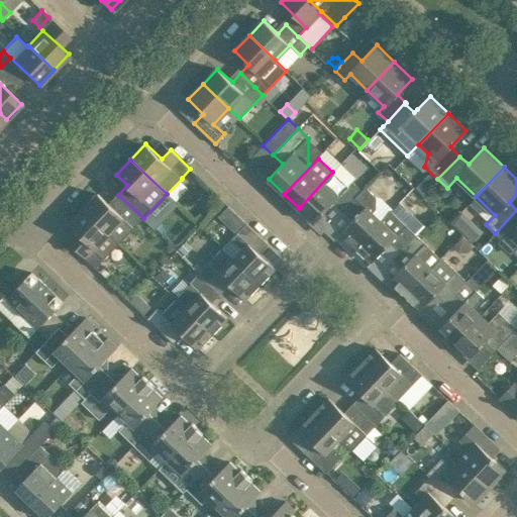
[(334,202),(343,211),(366,187),(355,177),(347,186),(332,172),(299,208),(314,223),(334,202)]
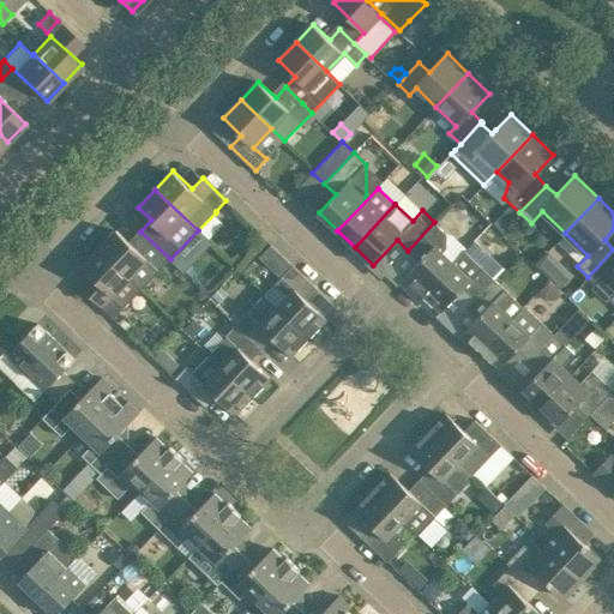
[(509,223),(500,215),(493,223),(501,230),(509,223)]
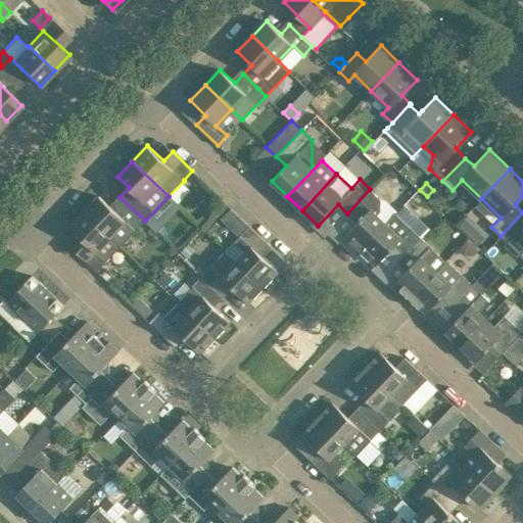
[(370,189),(347,214),(357,223),(345,235),(350,240),(349,241),(360,250),(386,223),(377,214),(379,211),(378,197),(370,189)]
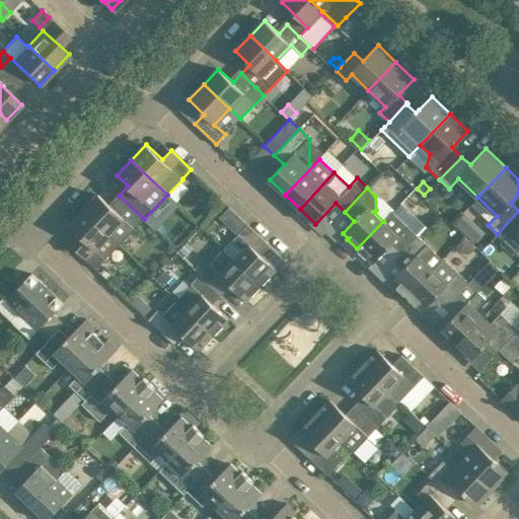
[(98,194),(83,210),(120,244),(121,244),(110,234),(124,219),(135,229),(144,219),(119,196),(109,205),(98,194)]
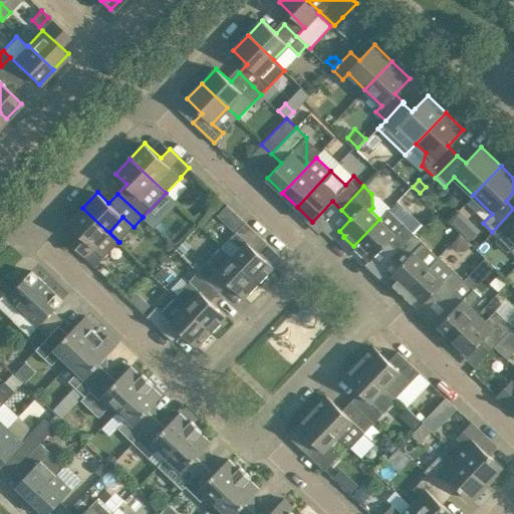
[(104,257),(118,242),(82,208),(68,223),(84,238),(75,248),(95,266),(104,257)]
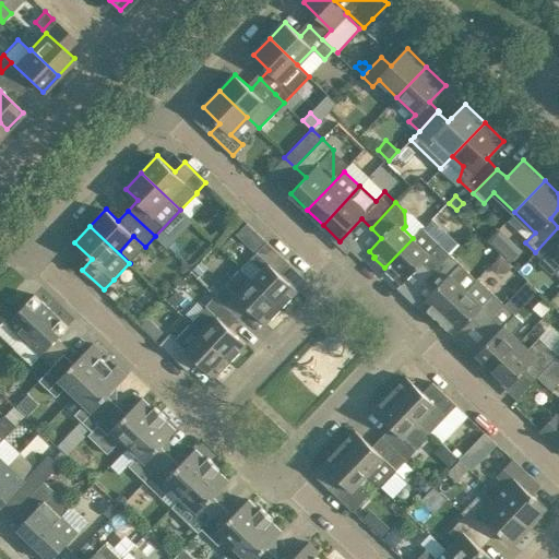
[(558,275),(558,227),(535,252),(542,259),(548,253),(558,263),(558,268),(555,272),(558,275)]
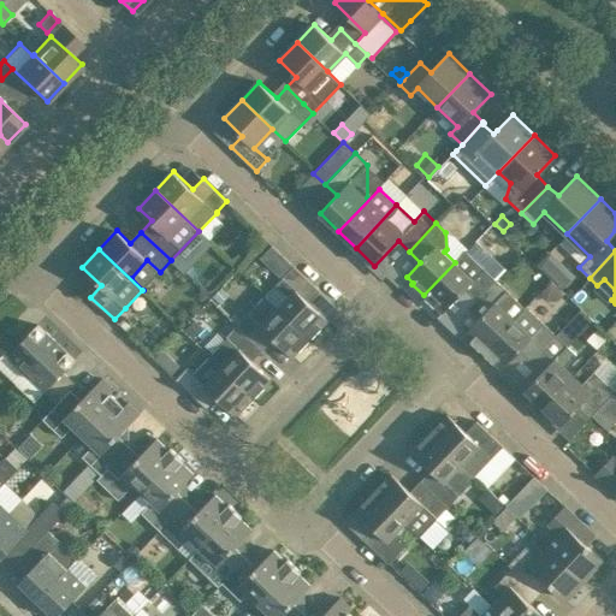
[(465,290),(475,300),(496,279),(478,261),(466,252),(455,262),(424,295),(436,307),(437,306),(443,312),(465,290)]
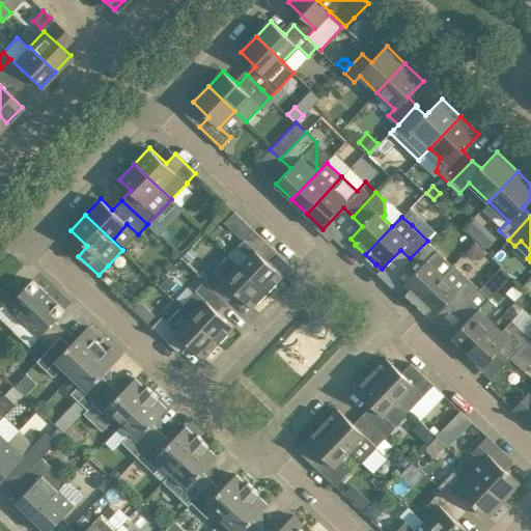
[(464,229),(476,242),(487,229),(475,217),(464,229)]
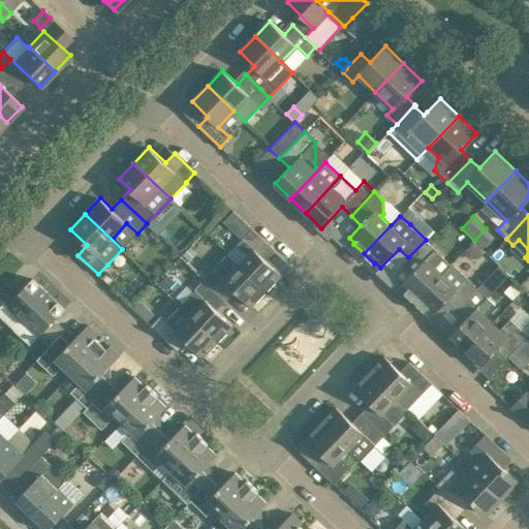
[(213,237),(221,227),(215,222),(207,231),(213,237)]
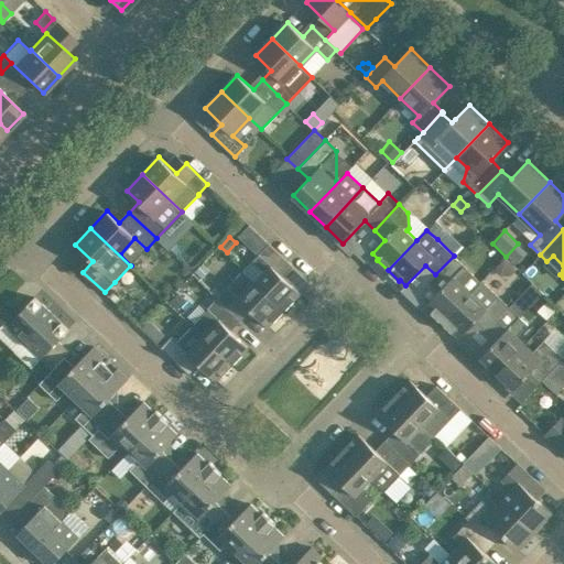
[(243,270),(284,310),(295,299),(294,299),(300,292),(283,277),(293,267),(269,243),(252,260),(264,272),(256,281),(243,270)]
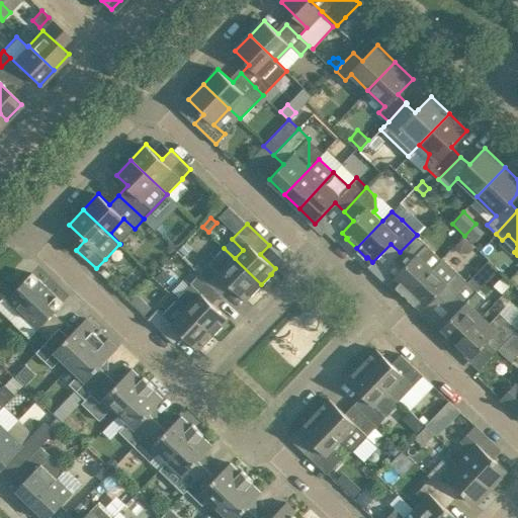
[(433,251),(417,235),(400,252),(410,261),(392,280),(397,285),(397,286),(407,295),(441,259),(433,251)]
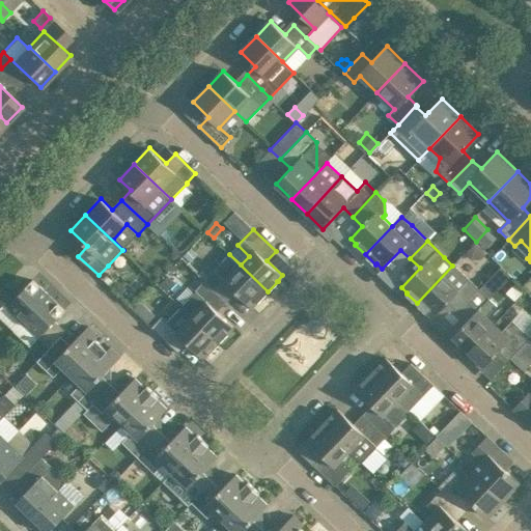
[(192,248),(185,255),(190,261),(197,254),(192,248)]
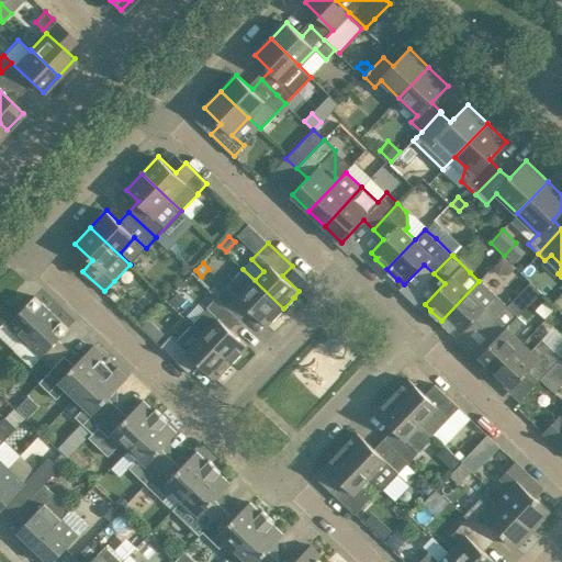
[(226,285),(216,296),(240,319),(250,308),(267,325),(272,319),(273,319),(283,308),(243,269),(226,285)]
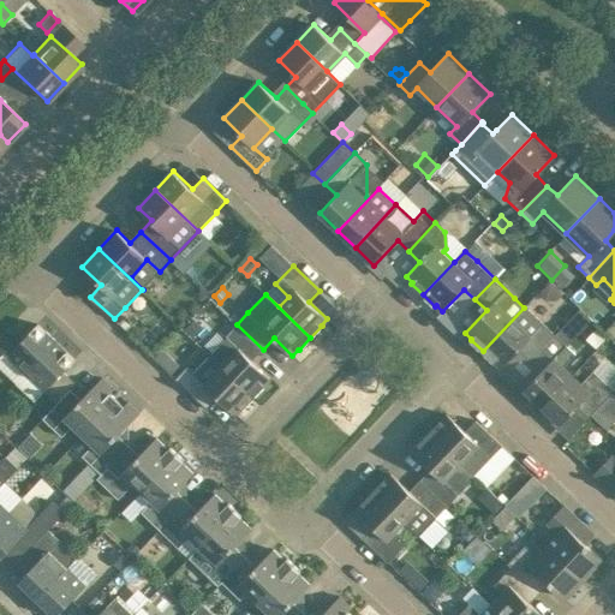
[(519,350),(530,360),(555,334),(543,322),(542,323),(525,306),(524,308),(483,351),(495,363),(495,362),(501,368),(519,350)]
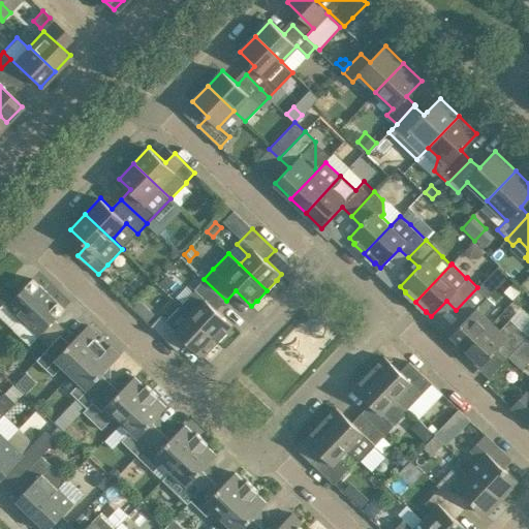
[(499,265),(492,273),(502,282),(509,275),(499,265)]
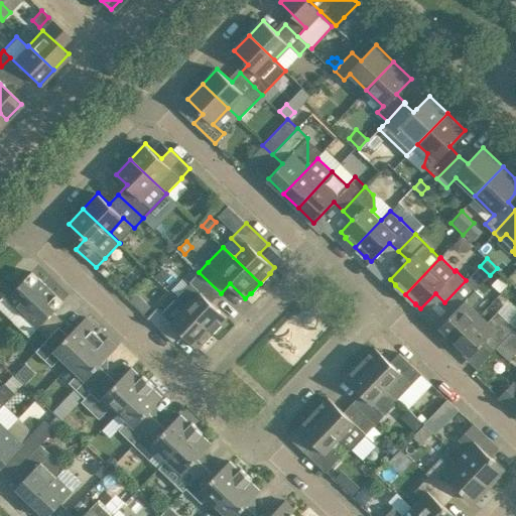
[(100,271),(113,283),(119,277),(105,265),(100,271)]
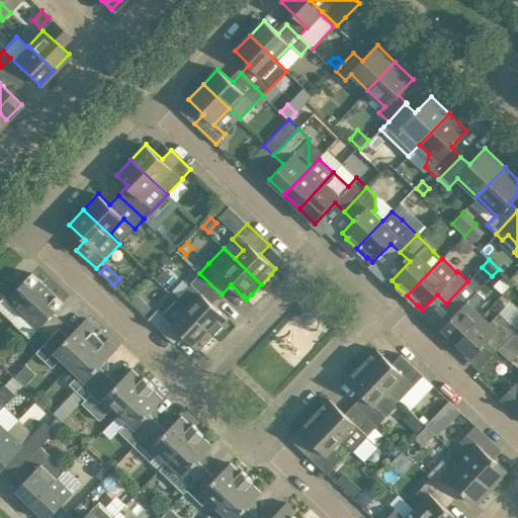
[(164,269),(156,277),(162,283),(170,275),(164,269)]
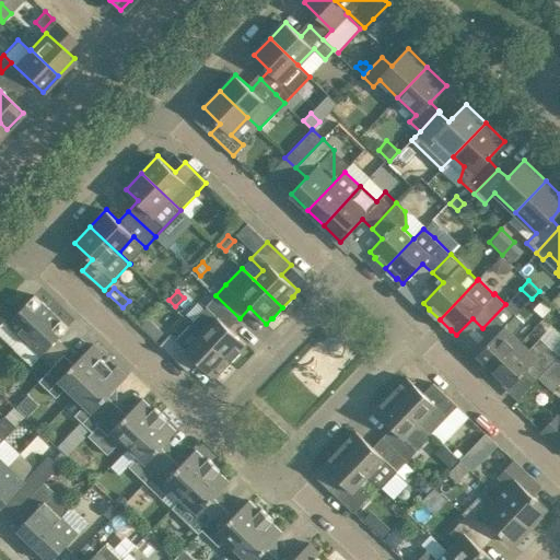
[(0,325),(4,321),(24,339),(51,311),(35,294),(15,314),(4,303),(0,307),(0,325)]
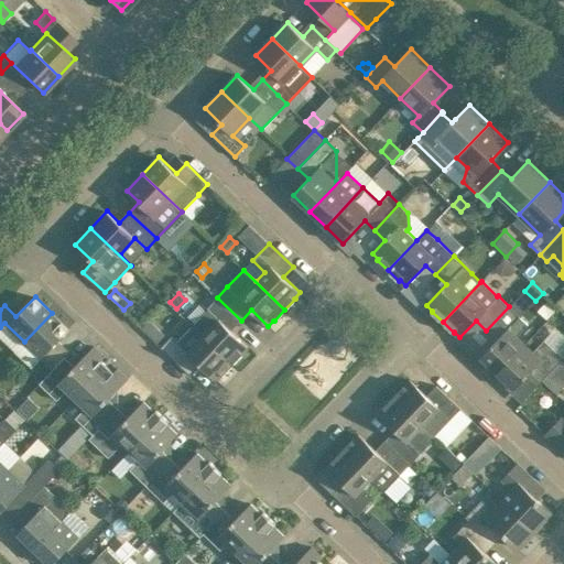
[(193,326),(204,336),(232,364),(243,353),(242,353),(248,347),(231,331),(241,321),(217,297),(207,307),(208,310),(193,326)]
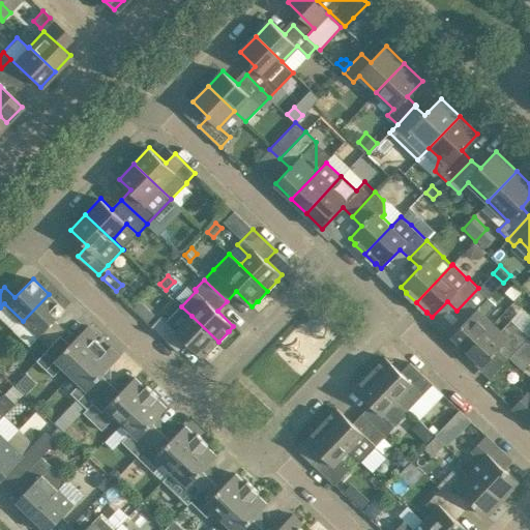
[(457,341),(467,350),(493,323),(486,316),(496,304),(495,303),(489,298),(478,288),(457,311),(467,320),(451,335),(457,341)]
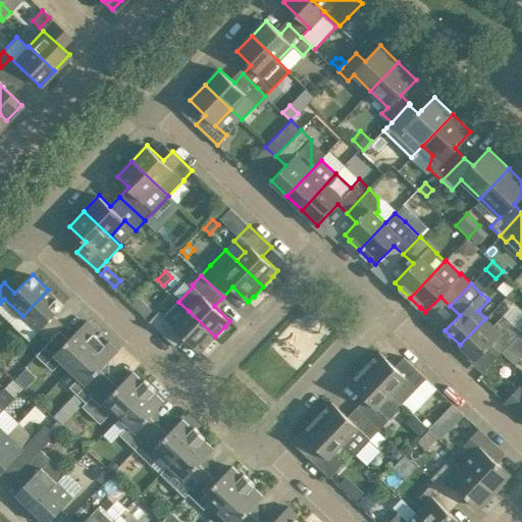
[(63,305),(48,290),(22,316),(49,342),(60,329),(64,325),(54,315),(63,305)]
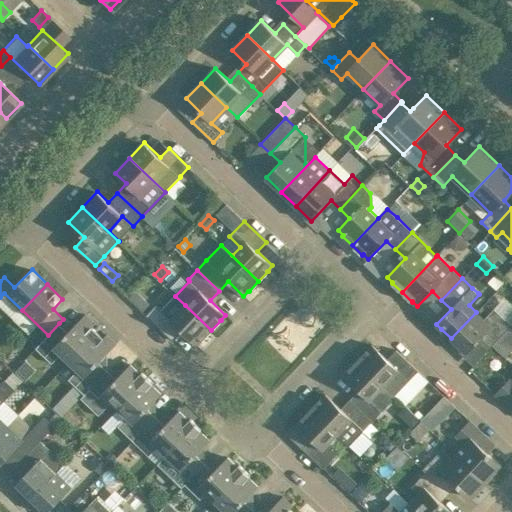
[(136,291),(128,298),(143,312),(150,304),(136,291)]
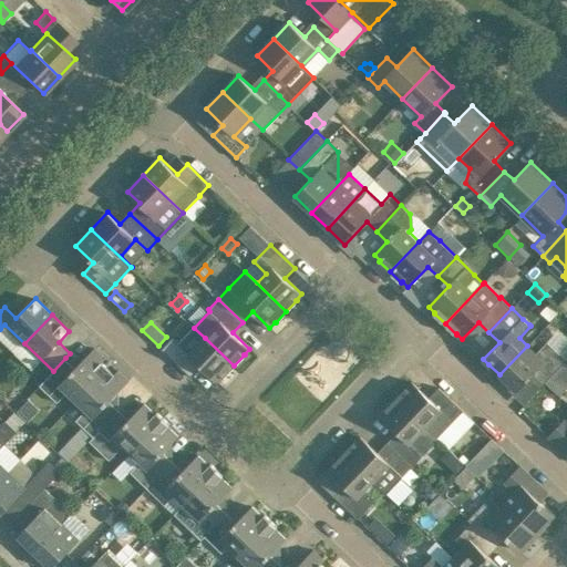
[(173,338),(162,349),(191,377),(200,366),(217,382),(223,377),(224,377),(234,366),(205,338),(189,353),(173,338)]
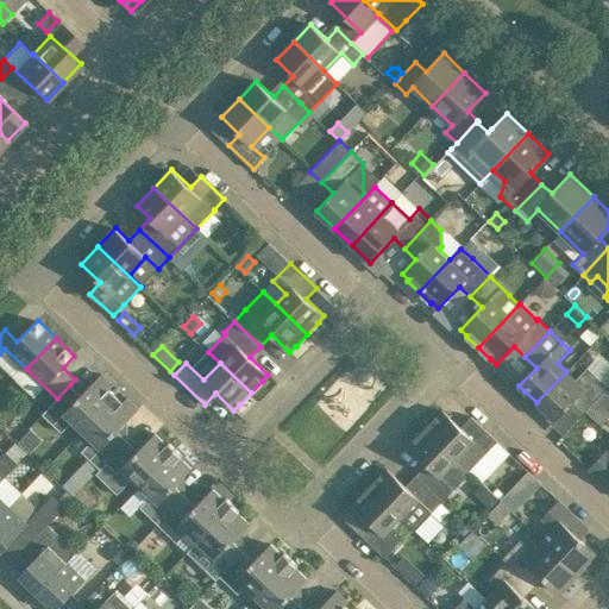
[(575,380),(566,371),(537,402),(556,420),(572,402),(583,413),(608,387),(588,366),(575,380)]
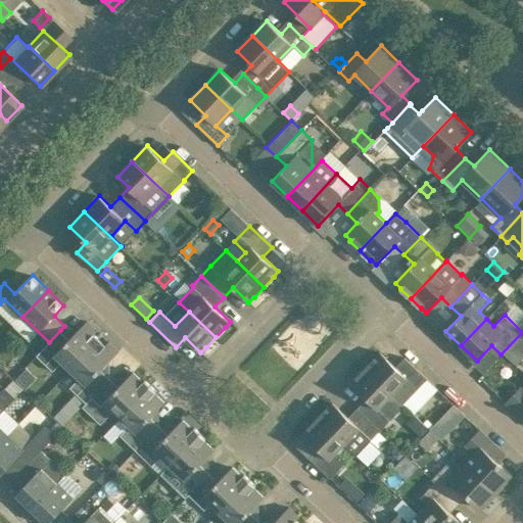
[(69,339),(60,330),(49,342),(37,355),(53,371),(62,362),(70,370),(99,339),(94,334),(97,330),(87,321),(69,339)]
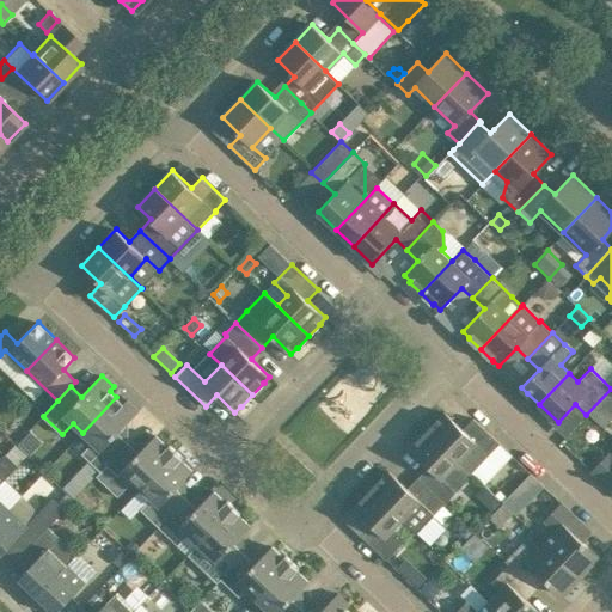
[(83,453),(102,471),(129,442),(118,433),(139,411),(127,399),(123,403),(116,397),(83,433),(92,442),(83,453)]
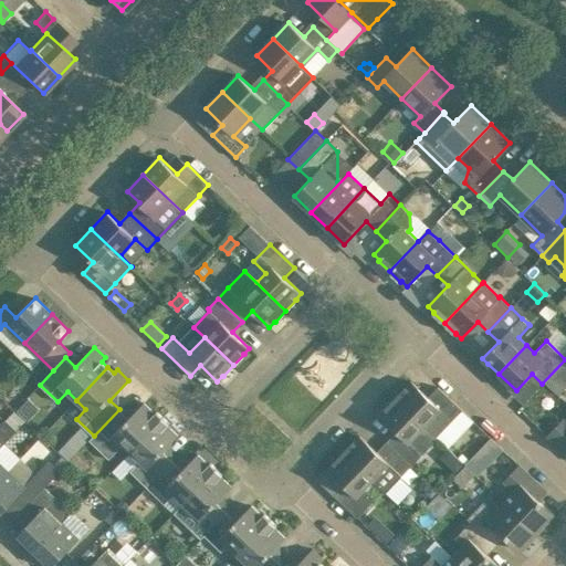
[(406,386),(395,397),(438,438),(437,437),(463,410),(438,386),(428,397),(412,381),(407,387),(406,386)]
